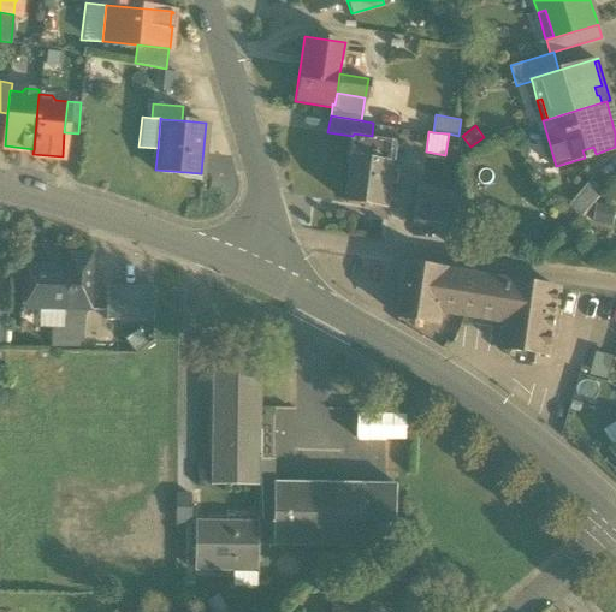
[(348,200),(388,206),(395,159),(397,143),(398,140),(372,136),(354,134),(353,136),(350,154),(354,155),(348,200)]
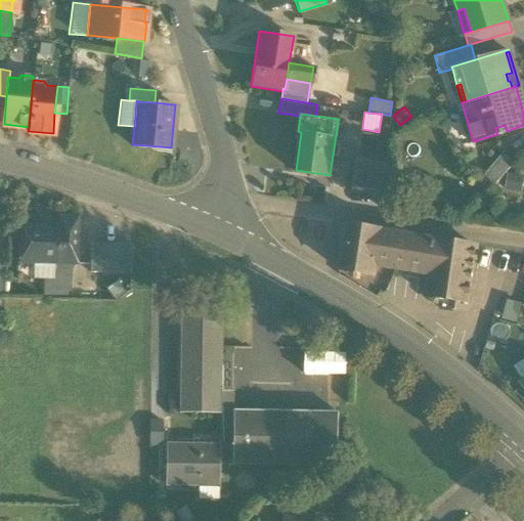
[(338,122),(336,135),(347,137),(349,124),(338,122)]
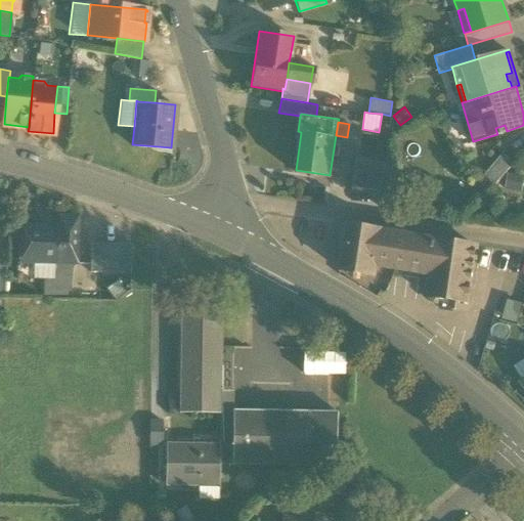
[(495,128),(497,134),(507,131),(505,125),(495,128)]
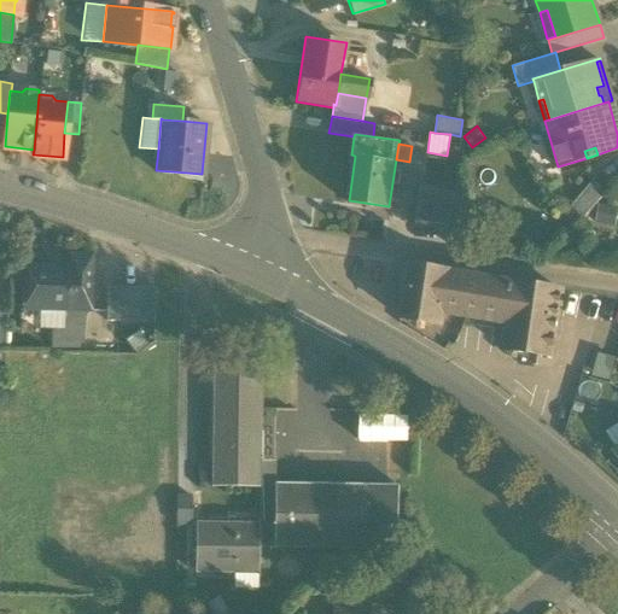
[(571,205),(584,216),(607,189),(594,179),(571,205)]
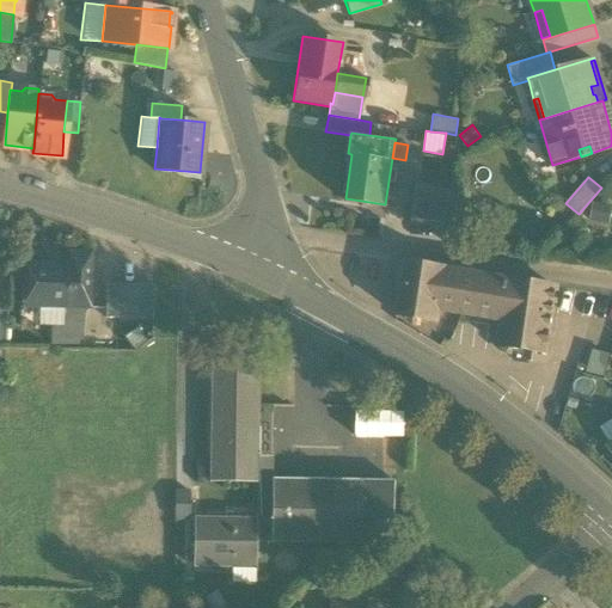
[(411,216),(452,222),(454,189),(416,184),(411,216)]
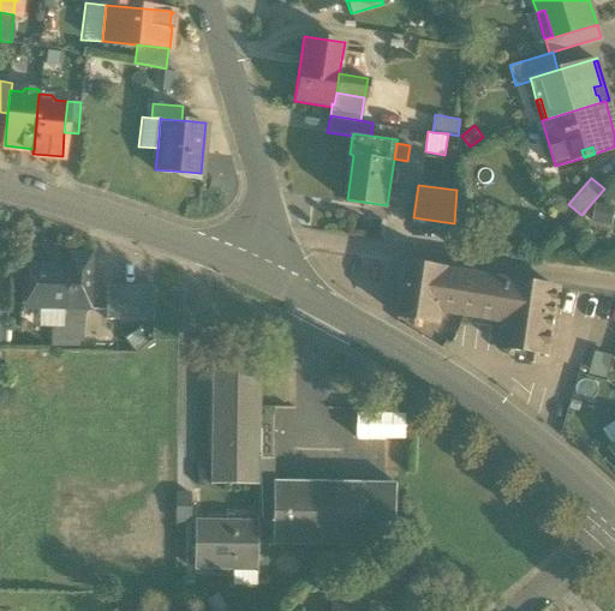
[(614,210),(614,203),(596,201),(592,220),(613,223),(614,210)]
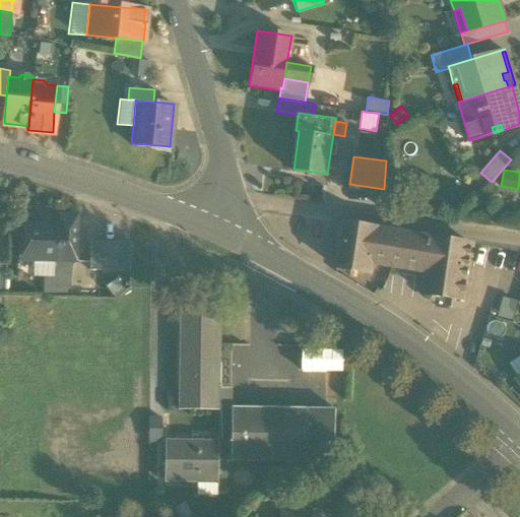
[(33,259),(53,260),(69,260),(75,261),(77,214),(58,213),(57,230),(38,229),(38,223),(19,223),(18,259),(33,259)]
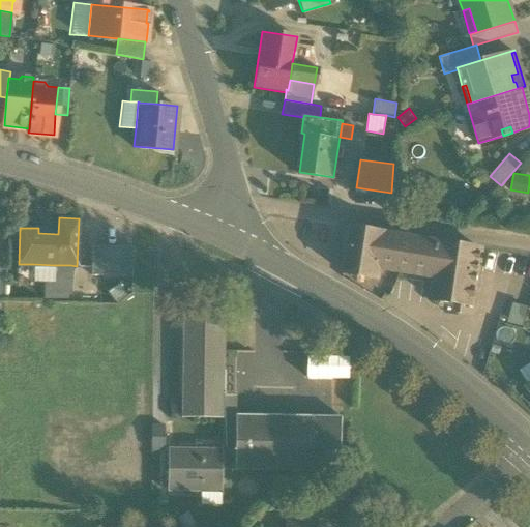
[(378,274),(379,265),(380,257),(384,232),(351,227),(345,269),(378,274)]
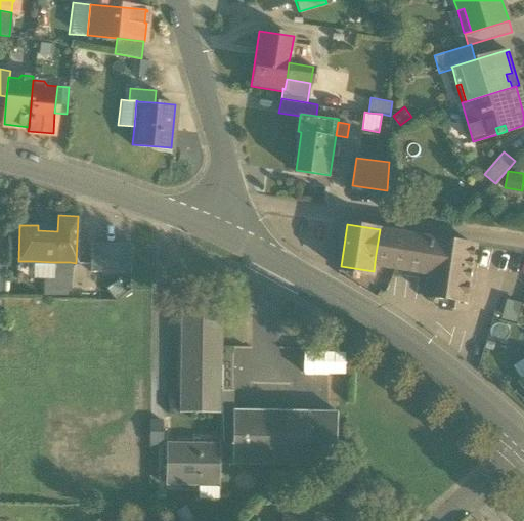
[(380,229),(376,254),(397,257),(400,232),(380,229)]
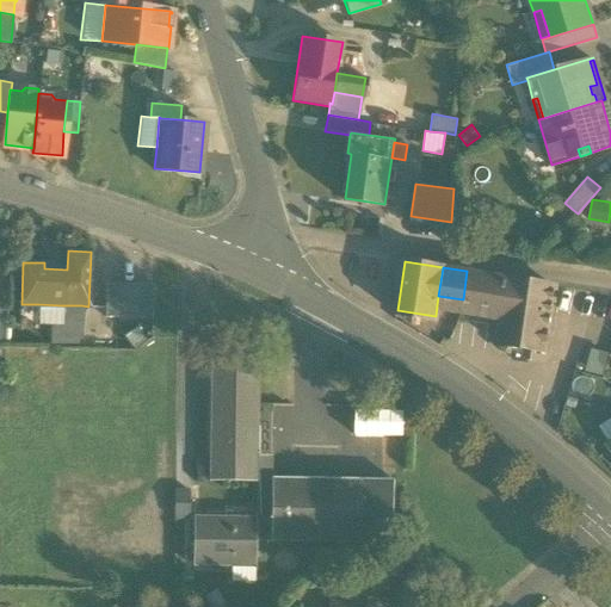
[(467,271),(463,299),(501,305),(506,277),(467,271)]
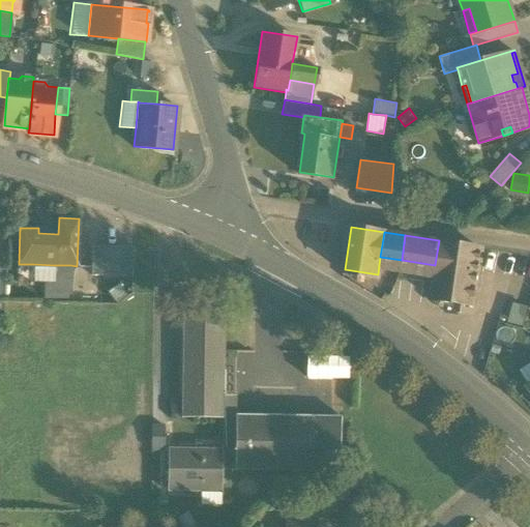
[(481,246),(439,240),(435,265),(434,274),(431,297),(472,303),(481,246)]
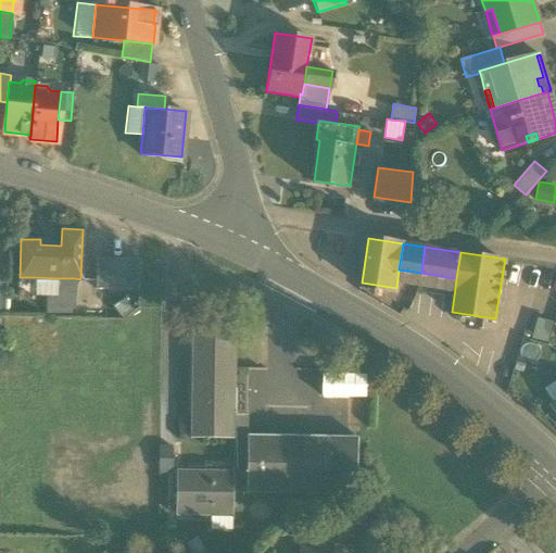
[(95,287),(138,288),(138,258),(96,256),(95,287)]
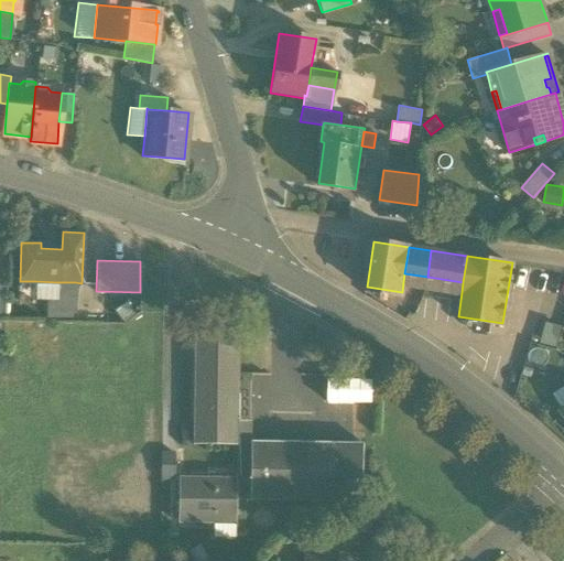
[(426,287),(427,277),(404,273),(403,282),(426,287)]
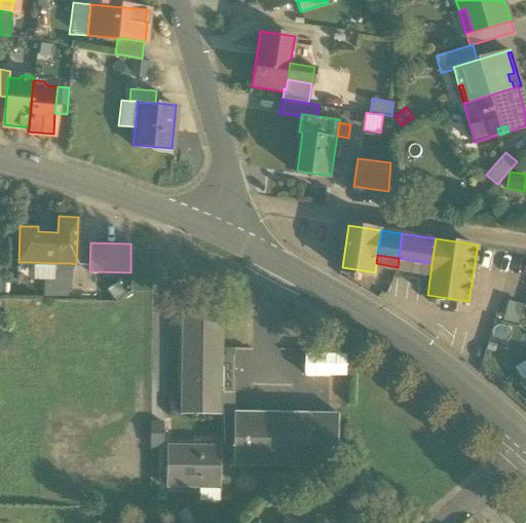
[(430,272),(431,263),(399,258),(398,267),(430,272)]
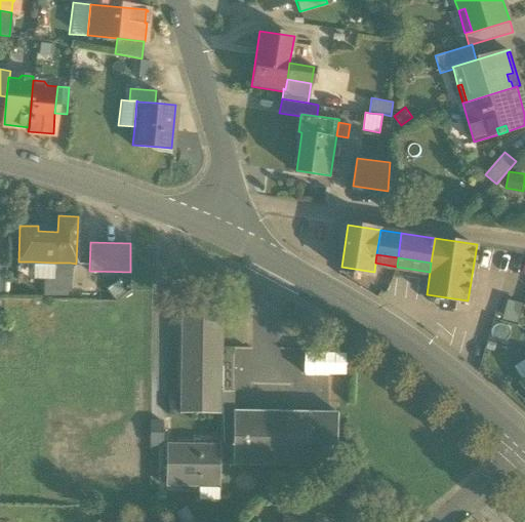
[(32,278),(45,278),(52,279),(53,263),(33,262),(32,278)]
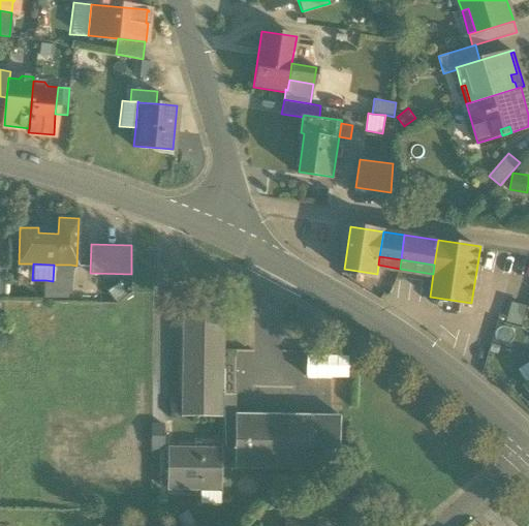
[(70,282),(70,265),(54,265),(53,281),(67,282),(70,282)]
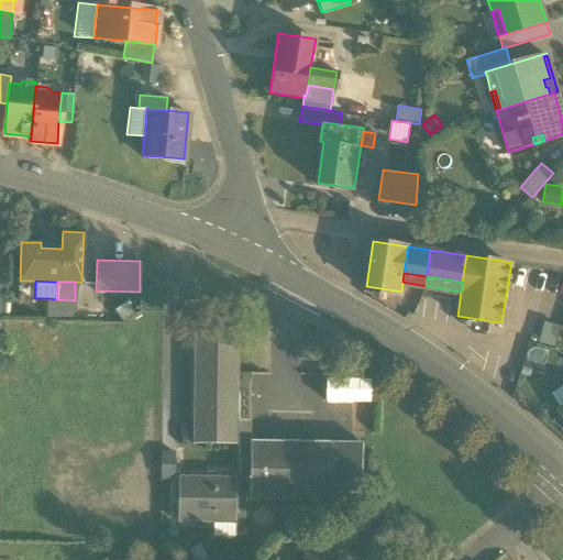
[(47,315),(70,315),(72,300),(56,299),(48,298),(47,315)]
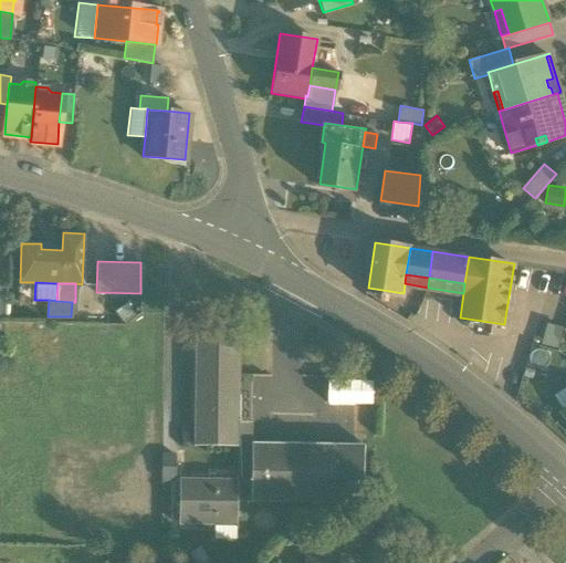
[(548,322),(542,343),(557,347),(564,326),(548,322)]
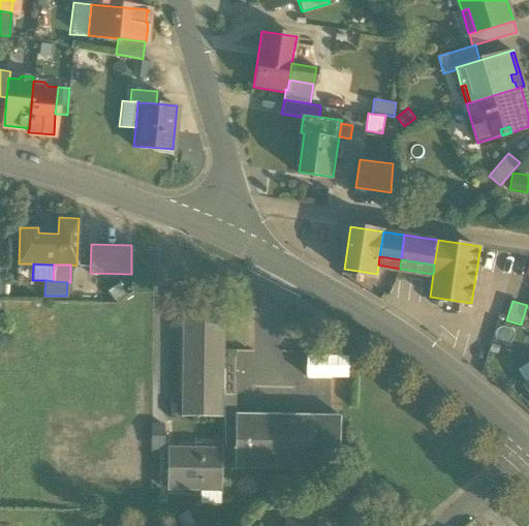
[(182,414),(222,414),(222,393),(223,314),(183,313),(182,414)]
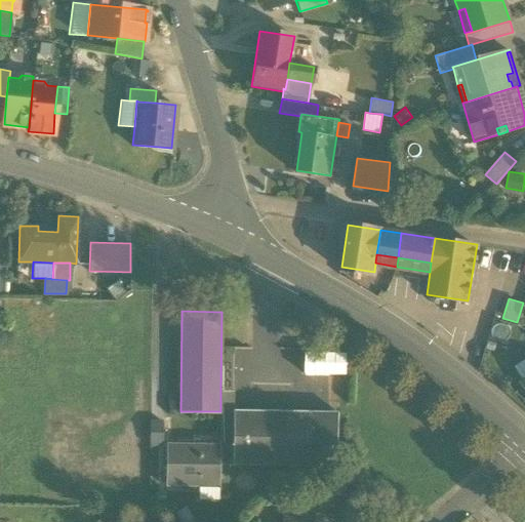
[(304,350),(304,371),(347,371),(347,351),(304,350)]
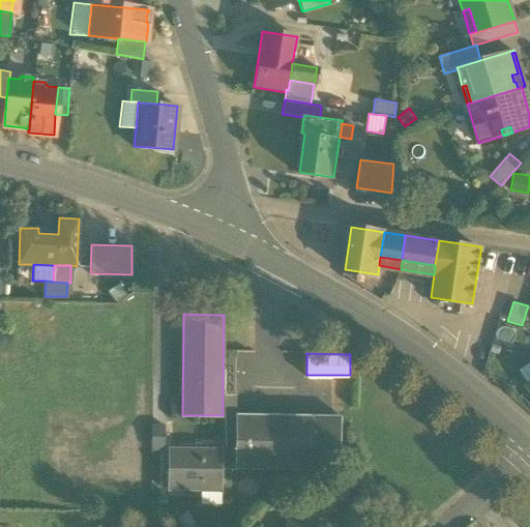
[(529,382),(529,361),(520,369),(529,383),(529,382)]
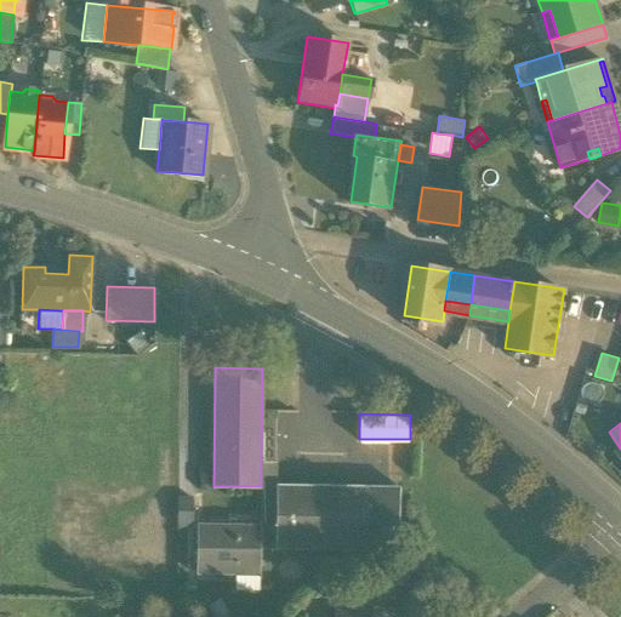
[(275,461),(261,461),(261,486),(261,524),(260,547),(275,547),(277,484),(275,461)]
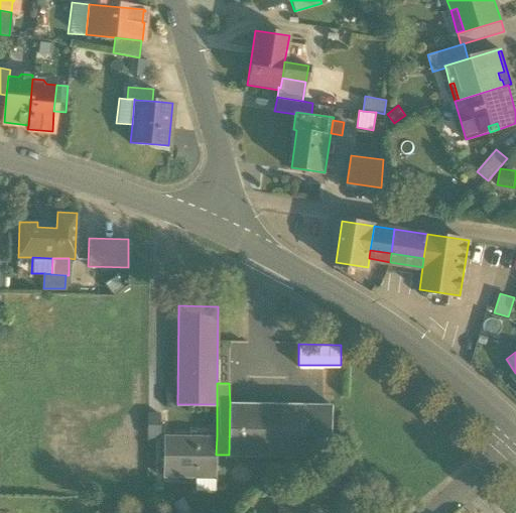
[(229,455),(302,456),(303,403),(230,402),(229,455)]
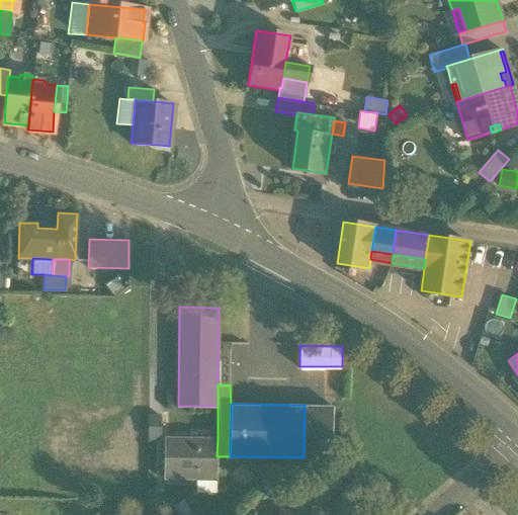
[(304,457),(334,458),(335,405),(305,405),(304,457)]
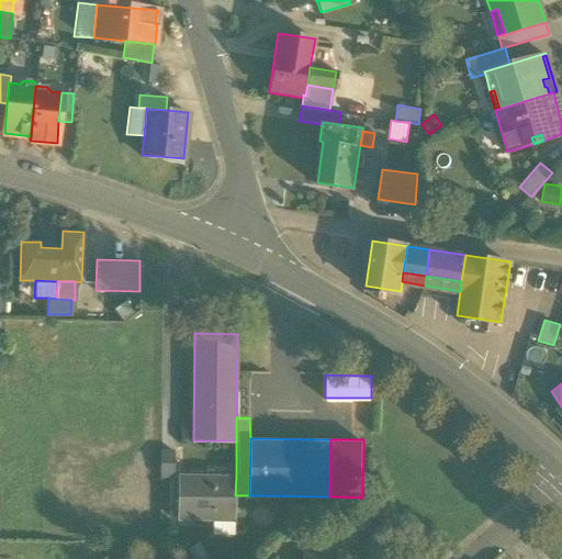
[(161,474),(173,474),(173,449),(161,448),(161,474)]
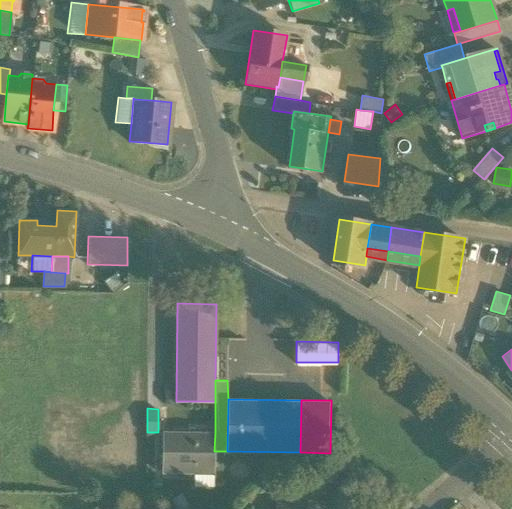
[(212,472),(214,472),(214,451),(215,432),(163,431),(162,472),(195,472),(196,467),(212,467),(212,472)]
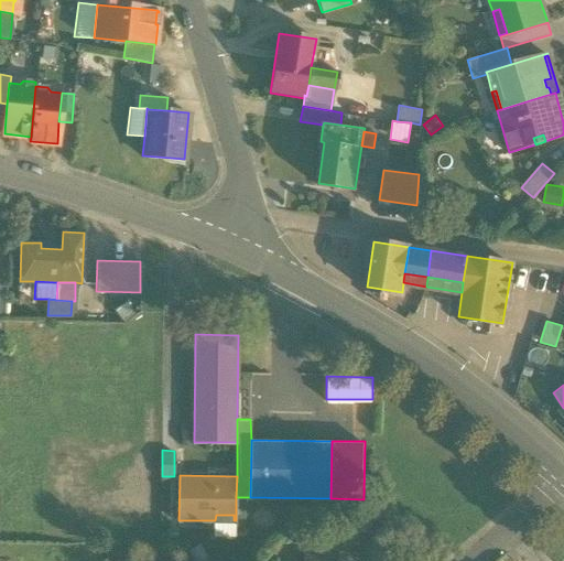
[(386,560),(387,536),(371,536),(370,560),(386,560)]
